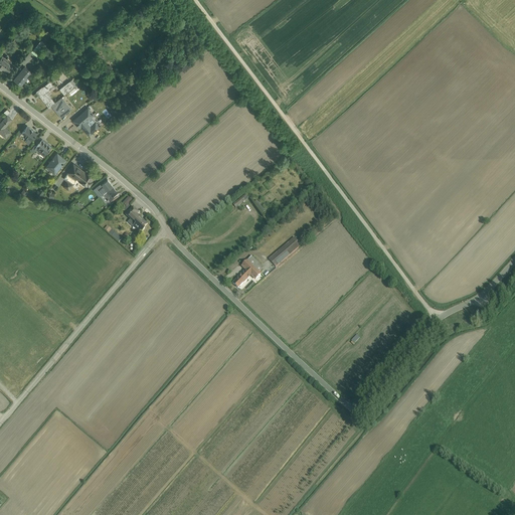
[(50,31),(48,32),(58,44),(57,44),(59,46),(61,44),(50,31)]
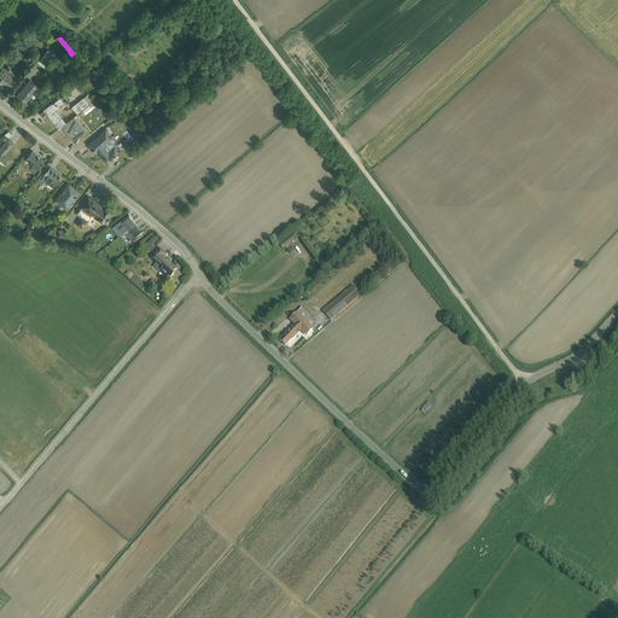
[(23,41),(11,56),(15,58),(27,42),(23,41)]
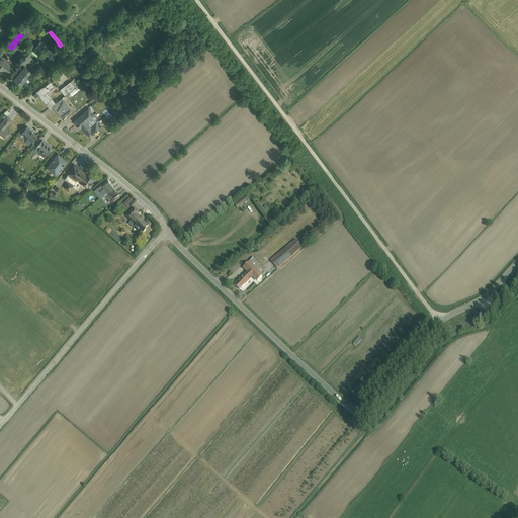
[(40,40),(31,52),(36,56),(46,46),(40,40)]
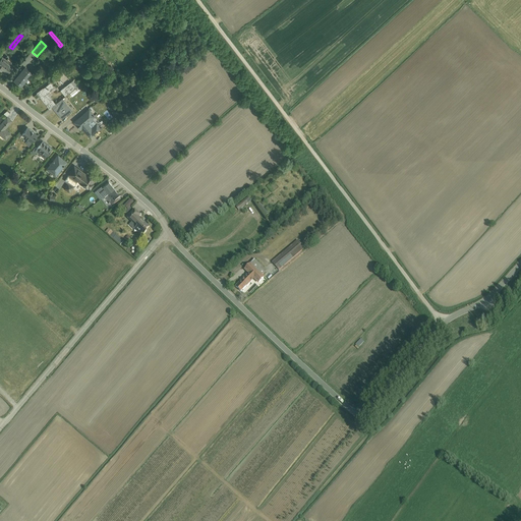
[(2,56),(0,58),(0,68),(1,70),(5,74),(6,73),(13,65),(7,60),(9,57),(8,56),(7,55),(5,56),(4,57),(2,56)]
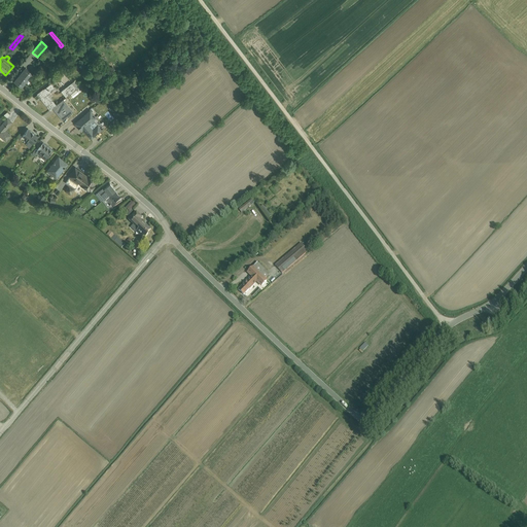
[(25,67),(13,81),(22,89),(33,74),(25,67)]
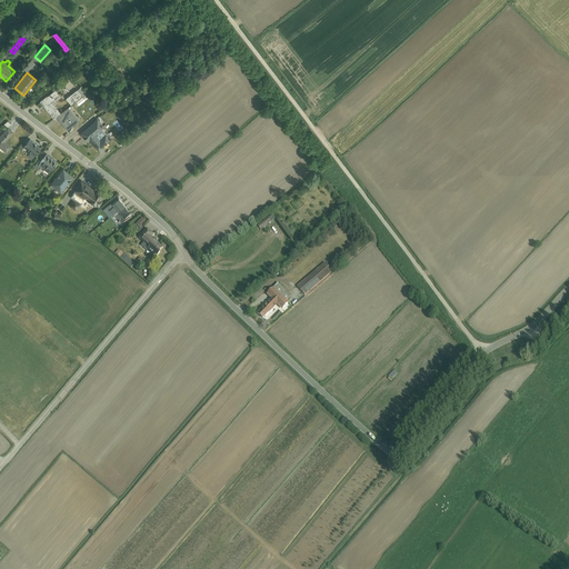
[(81,87),(66,98),(71,105),(87,92),(81,87)]
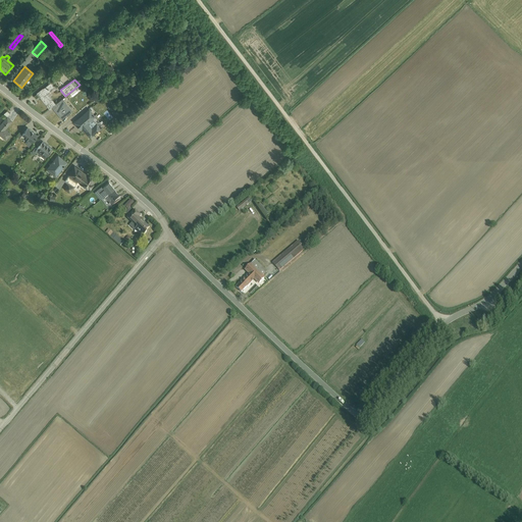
[(52,107),(56,104),(48,94),(55,88),(50,82),(43,88),(37,92),(49,109),(52,107)]
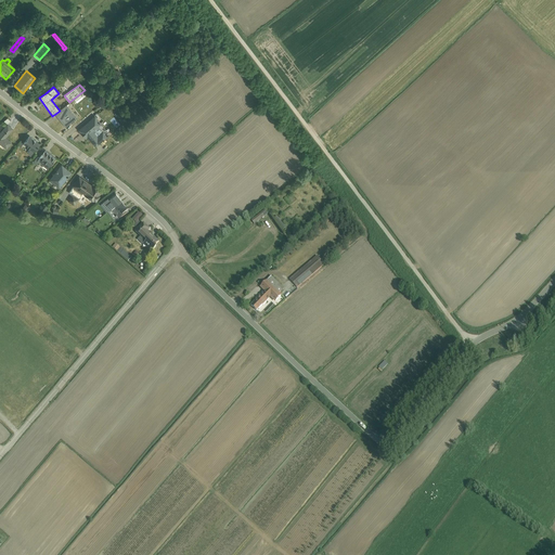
[(84,92),(75,99),(77,102),(86,95),(84,92)]
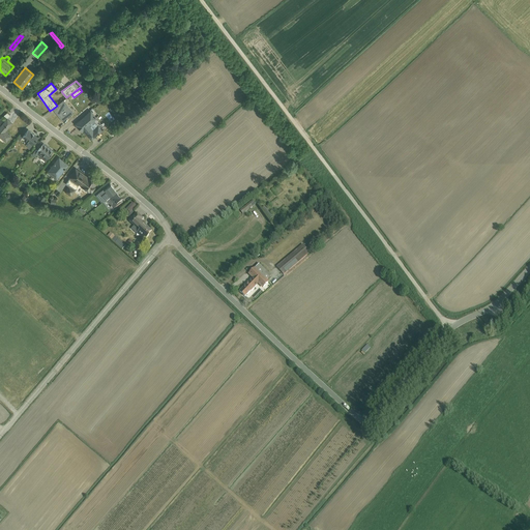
[(57,106),(53,109),(62,121),(74,112),(64,99),(57,106)]
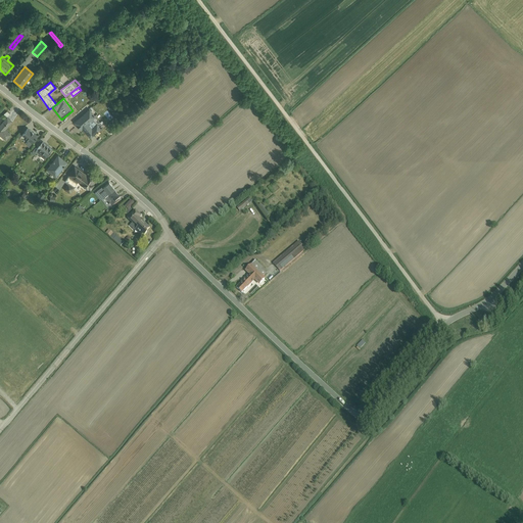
[(88,123),(93,119),(96,116),(90,109),(75,122),(80,129),(82,128),(87,134),(88,134),(90,137),(103,126),(102,124),(99,127),(97,124),(92,128),(88,123)]
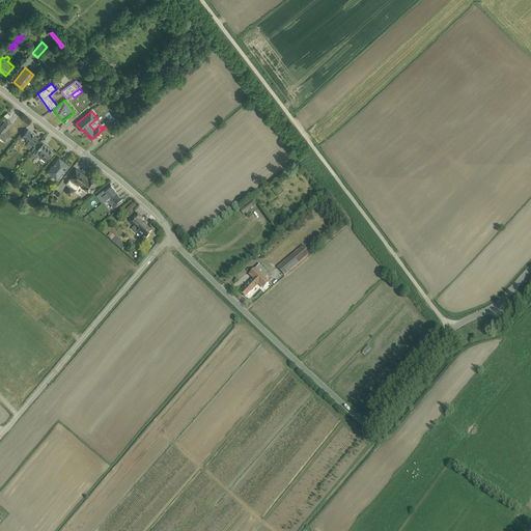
[(7,118),(0,126),(0,137),(6,142),(11,136),(6,131),(12,122),(7,118)]
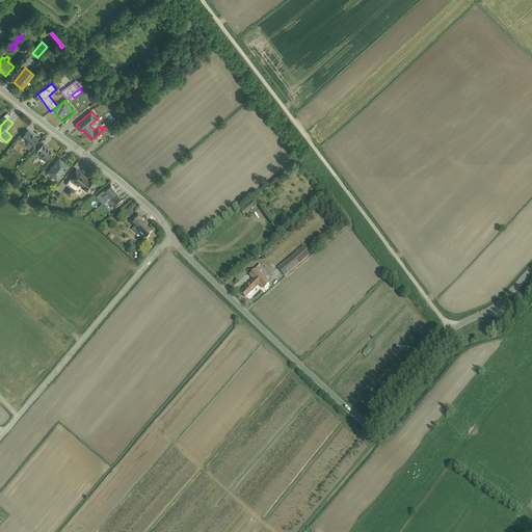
[(94,130),(99,126),(95,121),(89,125),(94,130)]
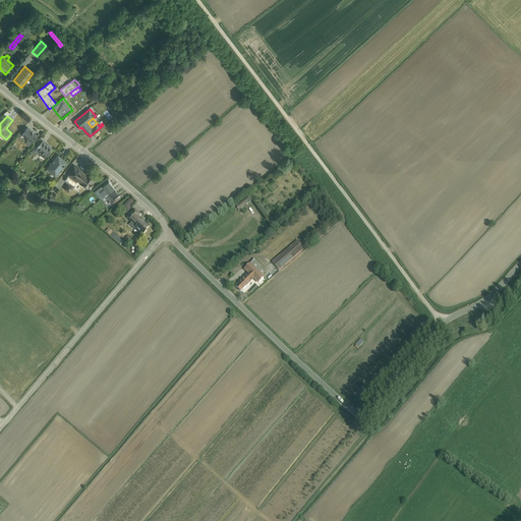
[(20,131),(17,135),(19,137),(22,134),(27,139),(25,142),(29,146),(38,134),(27,127),(22,133),(20,131)]
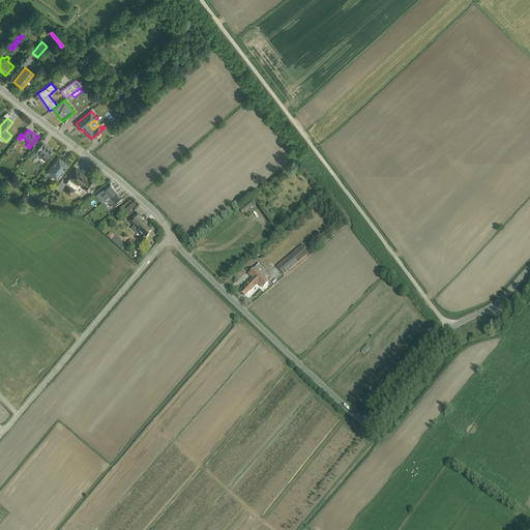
[(43,143),(40,147),(37,150),(35,149),(32,154),(35,157),(37,154),(46,160),(53,150),(43,143)]
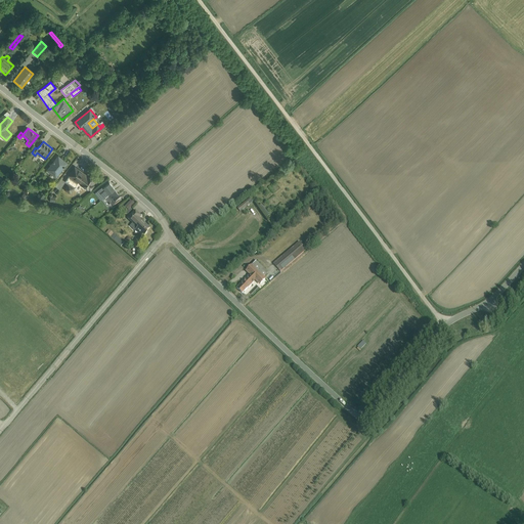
[(58,155),(46,169),(55,177),(68,163),(58,155)]
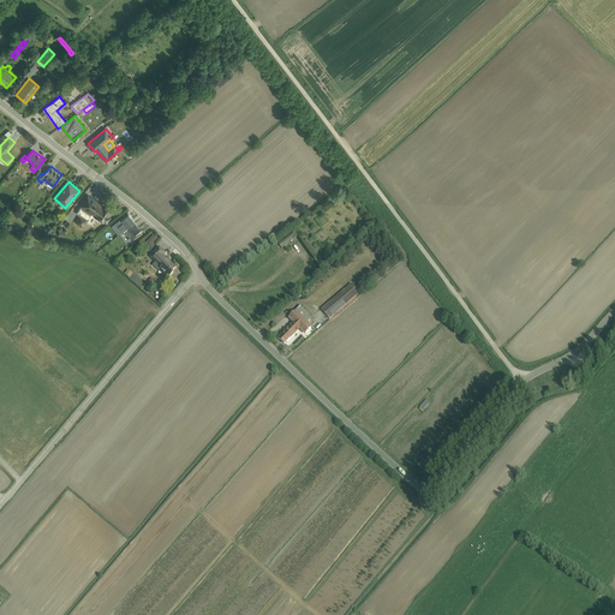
[(79,215),(75,222),(83,227),(88,220),(87,219),(90,214),(96,218),(96,220),(97,221),(100,221),(101,221),(107,225),(111,218),(108,216),(113,208),(105,202),(102,206),(91,198),(93,197),(88,193),(79,206),(81,207),(77,214),(79,215)]
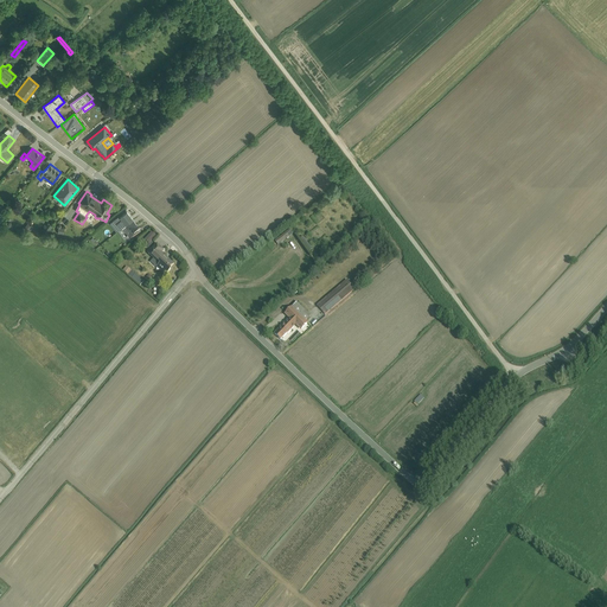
[(122,229),(133,219),(127,212),(119,218),(119,217),(109,224),(116,232),(122,229)]
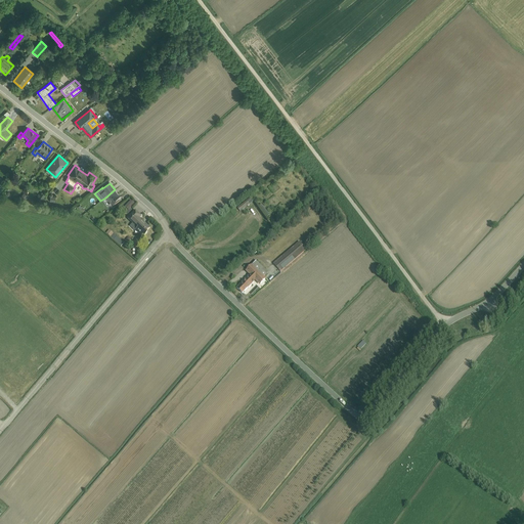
[(115,189),(105,198),(113,207),(119,202),(119,201),(122,199),(118,194),(118,193),(115,189)]
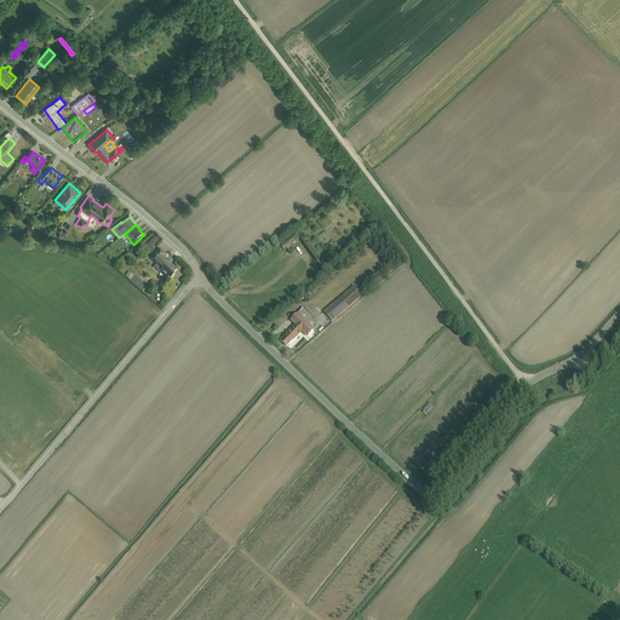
[(49,228),(42,236),(47,240),(53,231),(49,228)]
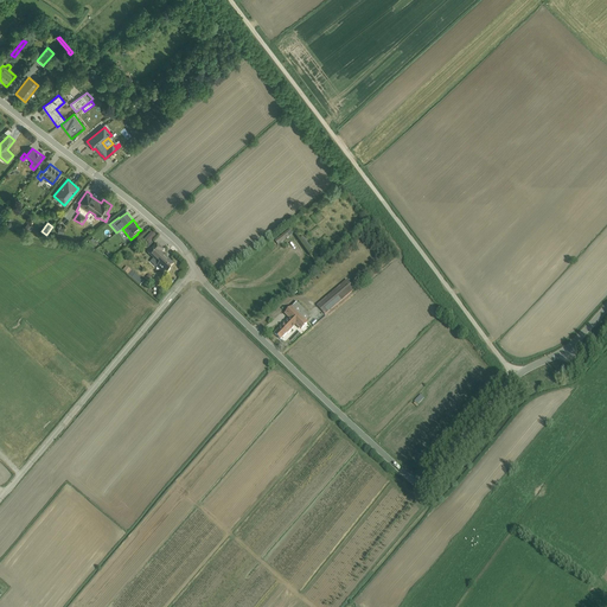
[(289,230),(275,241),(279,246),(293,234),(289,230)]
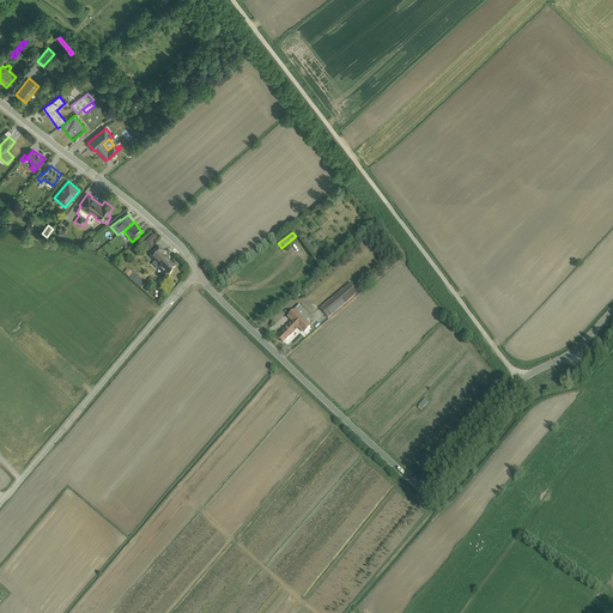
[(153,235),(146,242),(150,247),(157,240),(157,238),(158,238),(155,235),(153,236),(153,235)]
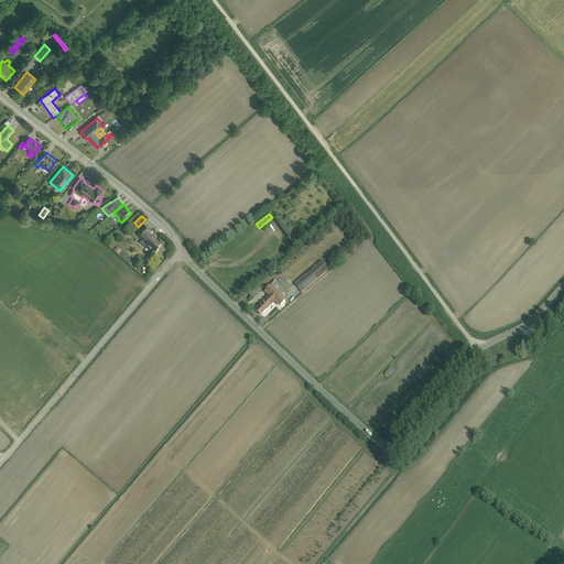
[(281,220),(279,223),(288,232),(290,231),(281,220)]
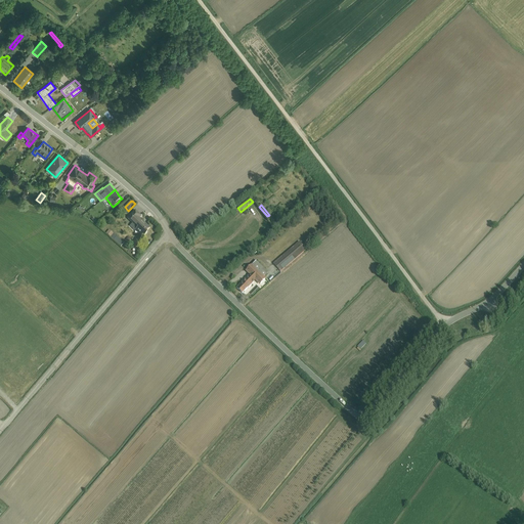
[(137,228),(134,230),(142,238),(147,233),(146,232),(150,228),(148,226),(139,218),(141,216),(135,210),(130,215),(129,214),(126,217),(133,224),(137,228)]
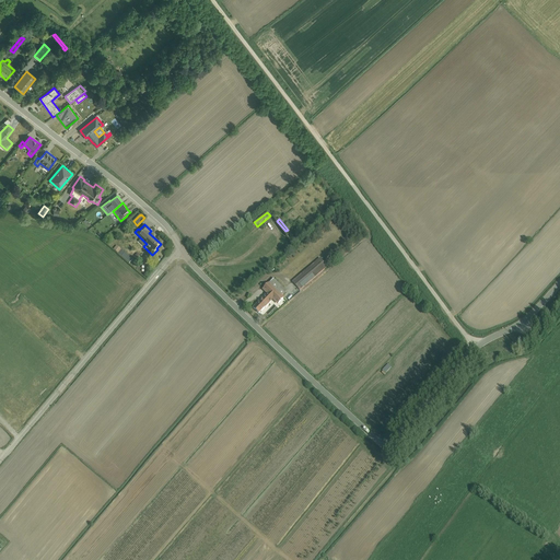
[(116,246),(113,249),(121,257),(125,253),(116,246)]
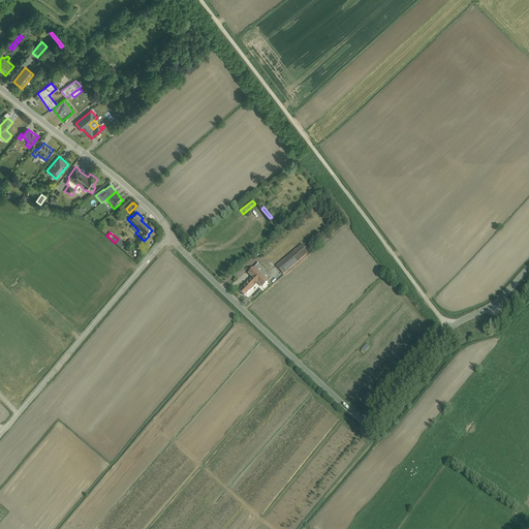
[(303,244),(276,267),(283,274),(309,252),(303,244)]
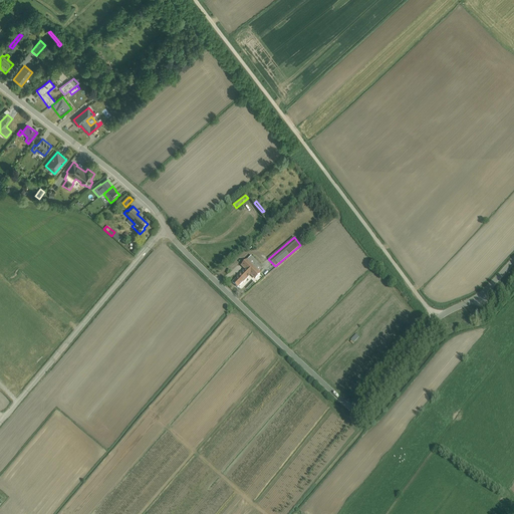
[(131,243),(126,248),(131,251),(135,247),(131,243)]
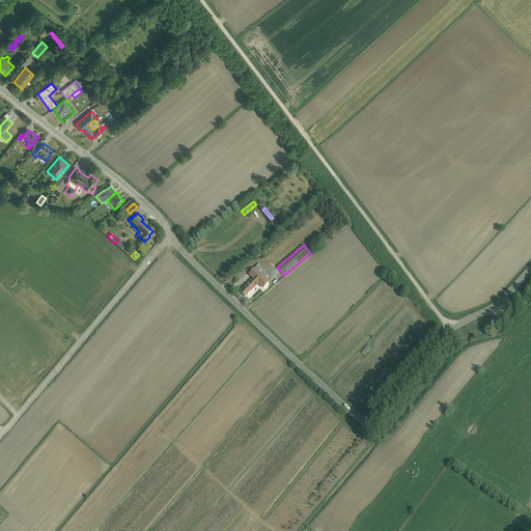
[(253,279),(240,291),(246,298),(258,284),(263,289),(270,282),(268,280),(272,276),(260,264),(259,264),(249,275),(253,279)]
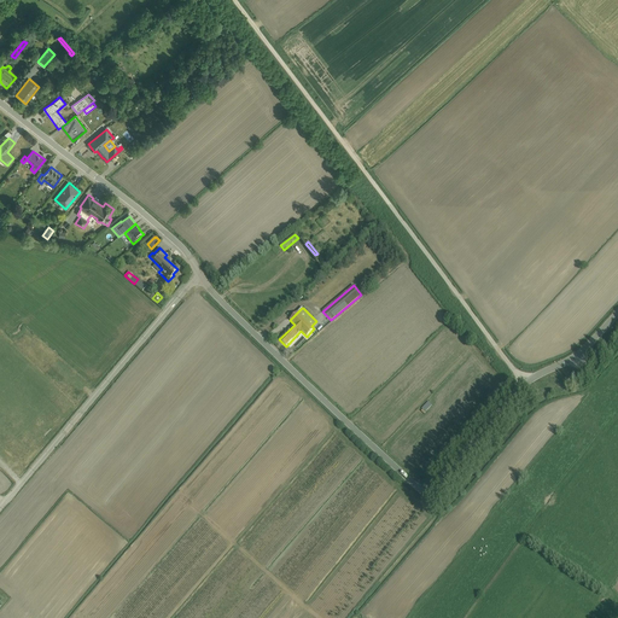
[(231,344),(225,351),(228,355),(235,347),(231,344)]
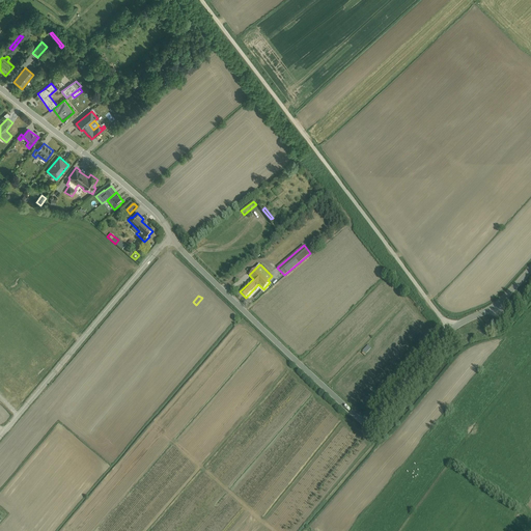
[(363,353),(362,354),(364,356),(365,355),(366,355),(371,348),(368,345),(362,352),(363,353)]
